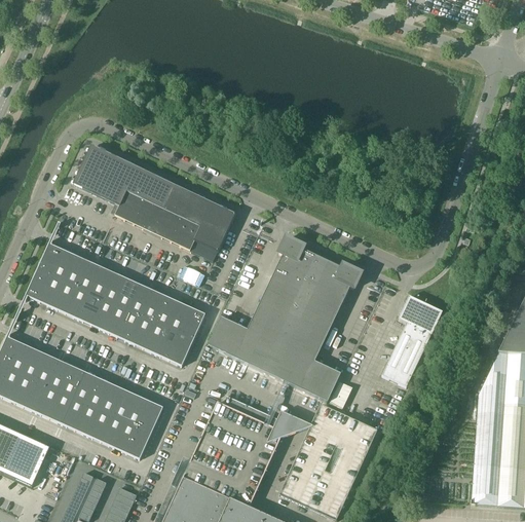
[(91,145),(74,183),(115,202),(113,207),(117,209),(115,214),(191,250),(195,239),(218,251),(229,227),(231,228),(233,224),(231,223),(236,213),(185,189),(185,188),(178,185),(167,180),(161,177),(161,178),(91,145)]
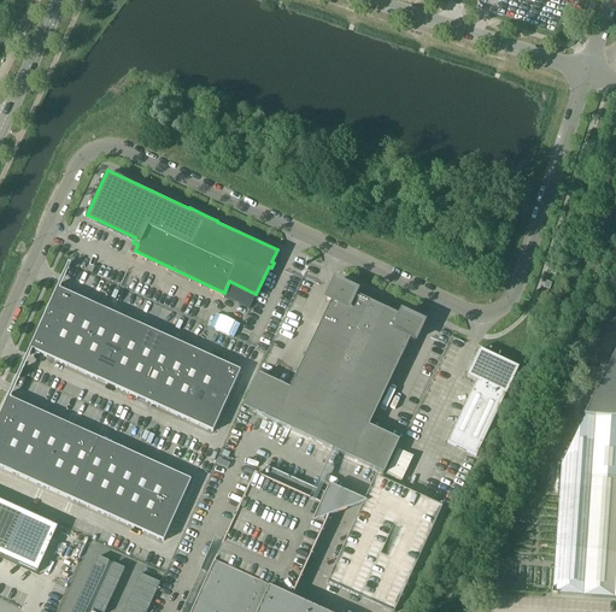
[(416,336),(424,319),(403,310),(402,312),(356,290),(357,288),(336,277),(328,295),(333,298),(323,316),(363,335),(371,316),(411,335),(416,336)]
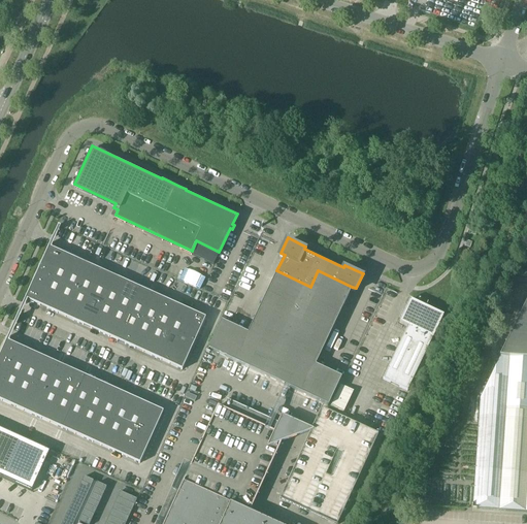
[(40,266),(38,269),(52,275),(64,250),(51,243),(40,266)]
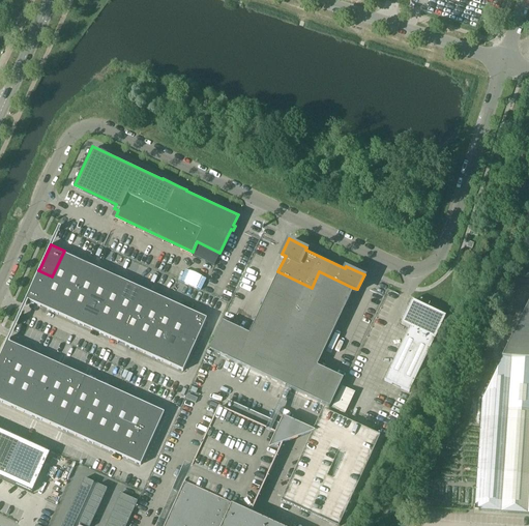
[(52,276),(65,283),(77,257),(64,251),(52,276)]
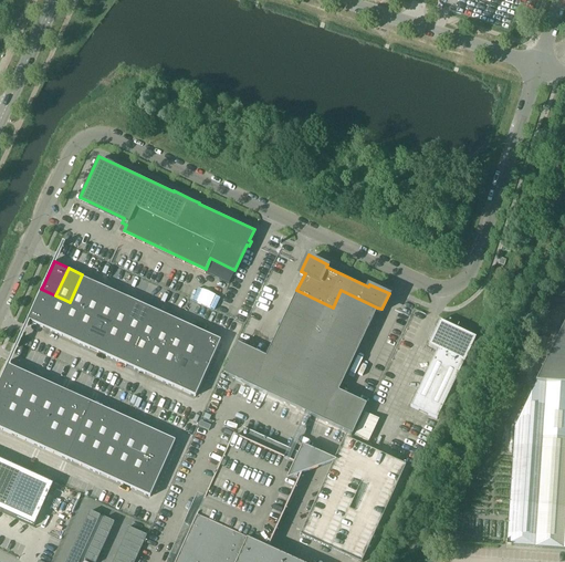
[(83,308),(96,280),(82,274),(70,302),(83,308)]
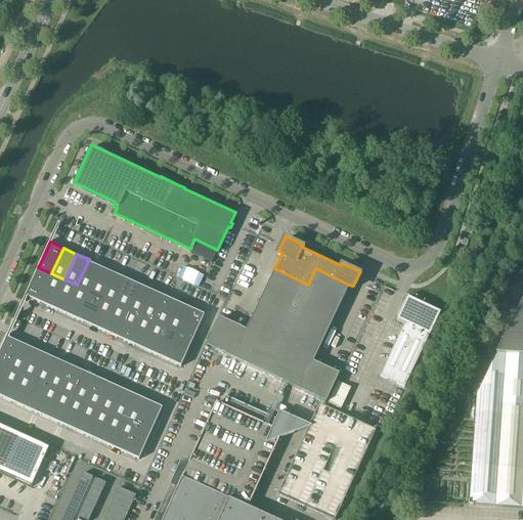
[(77,285),(90,291),(101,265),(89,259),(77,285)]
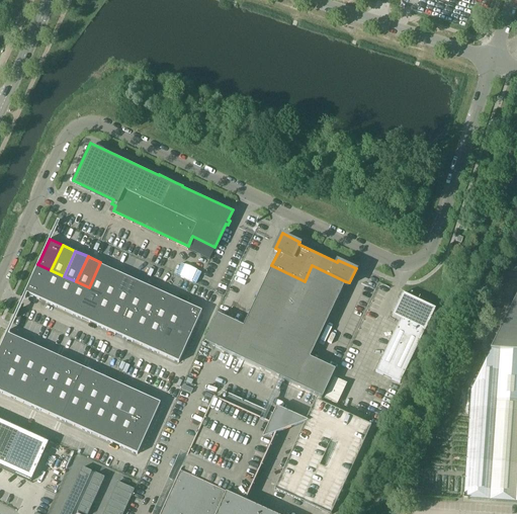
[(102,293),(113,268),(100,262),(89,287),(102,293)]
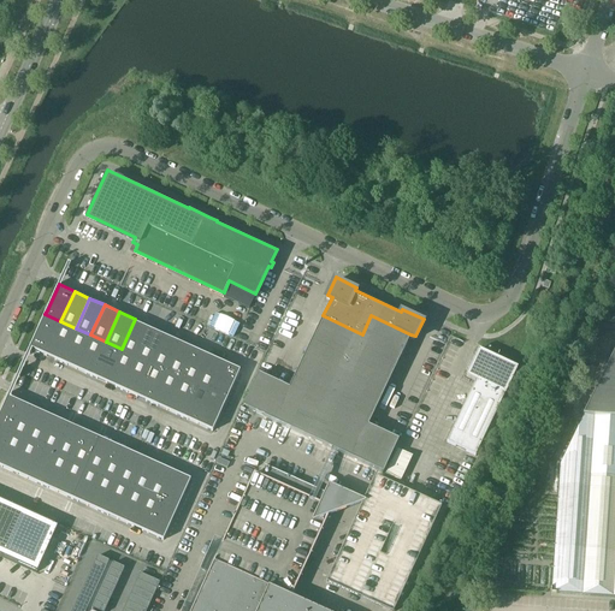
[(47,351),(60,321),(45,314),(43,318),(45,318),(33,344),(47,351)]
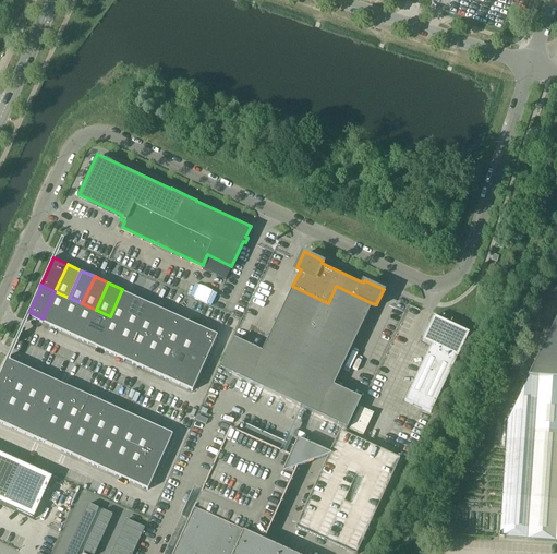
[(292,286),(280,312),(316,329),(319,321),(328,303),(292,286)]
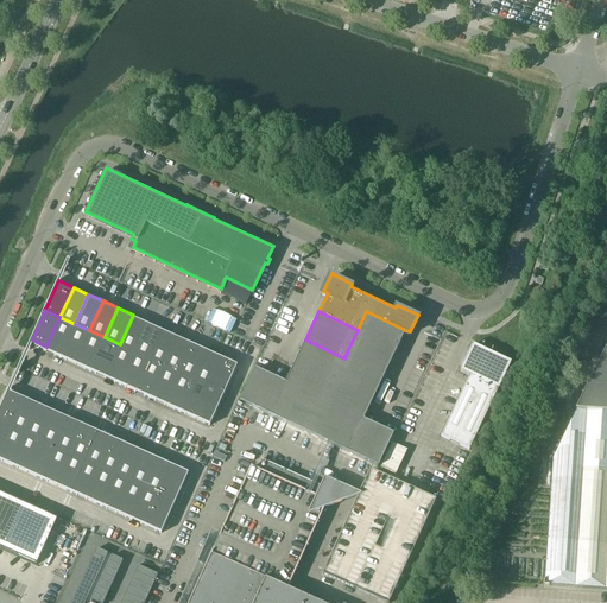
[(358,330),(348,349),(387,368),(405,330),(366,311),(358,330)]
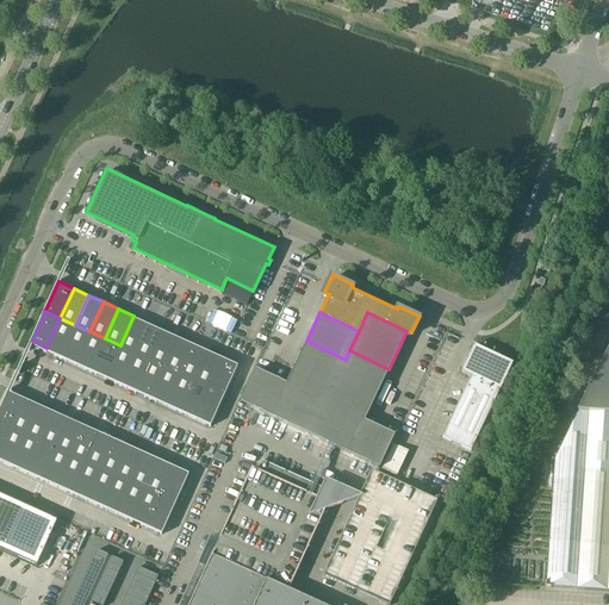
[(120,345),(135,353),(148,322),(134,316),(120,345)]
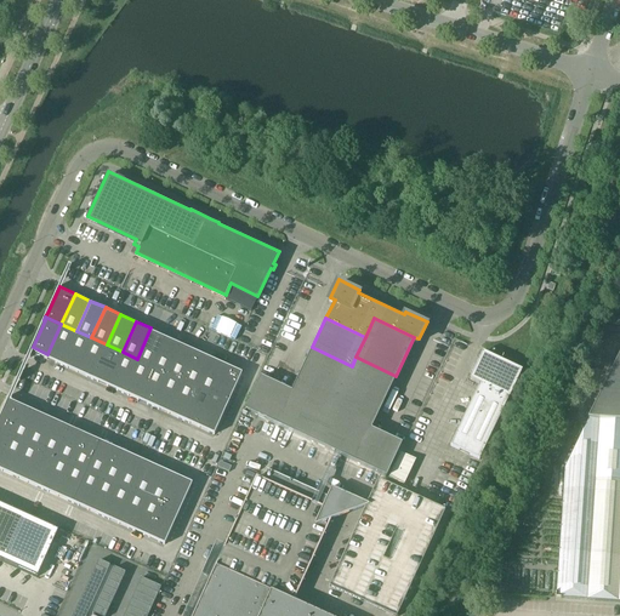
[(47,354),(61,360),(63,361),(77,331),(61,324),(47,354)]
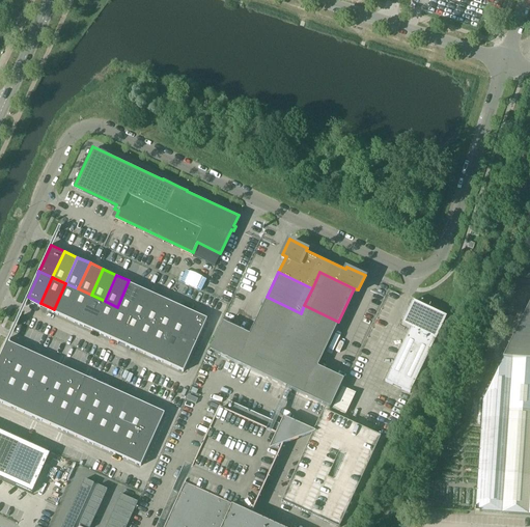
[(142,286),(129,280),(117,307),(131,312),(142,286)]
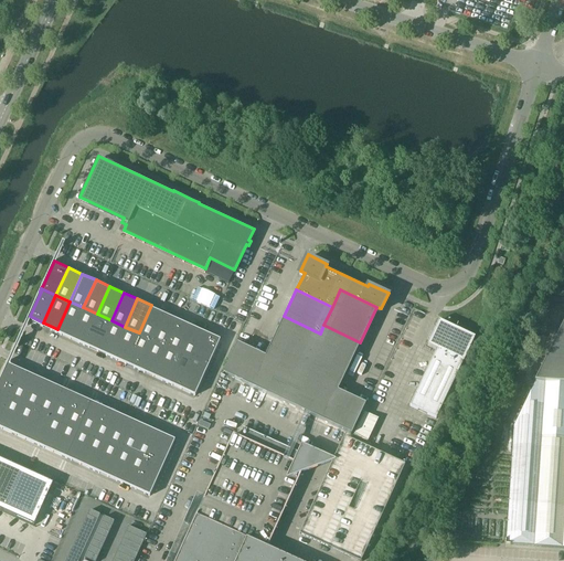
[(57,329),(68,335),(71,335),(83,307),(70,302),(57,329)]
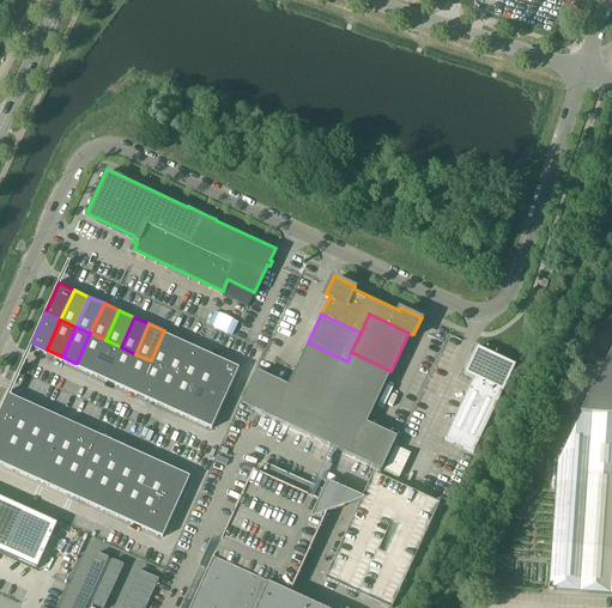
[(180,338),(164,330),(151,360),(165,368),(180,338)]
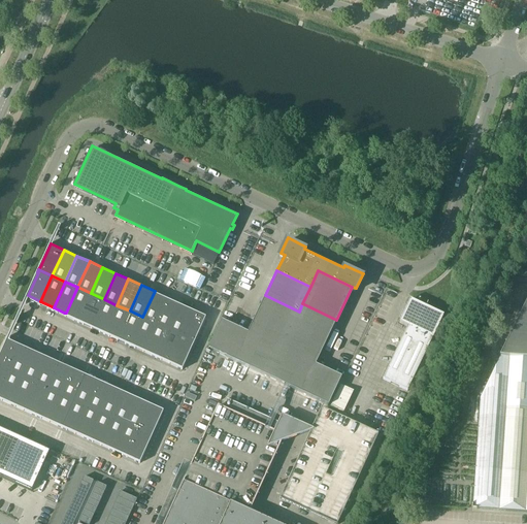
[(79,319),(91,293),(77,287),(66,313),(77,318),(79,319)]
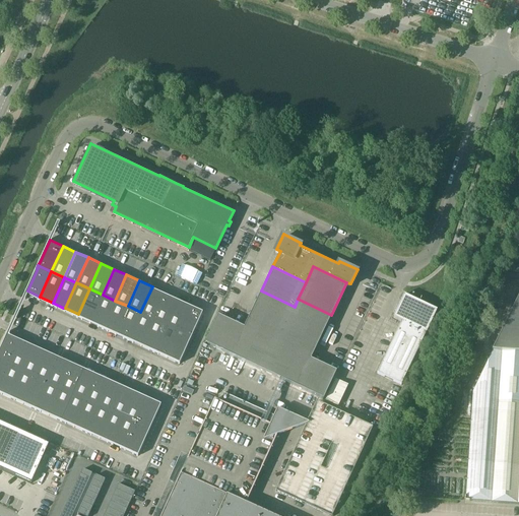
[(140,312),(153,318),(165,293),(152,286),(140,312)]
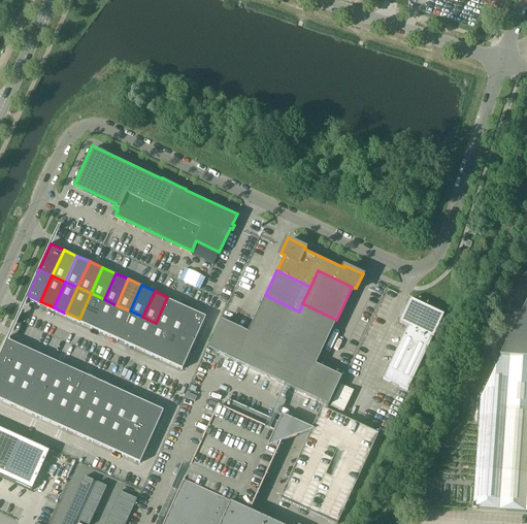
[(92,325),(104,299),(91,293),(79,319),(91,324),(92,325)]
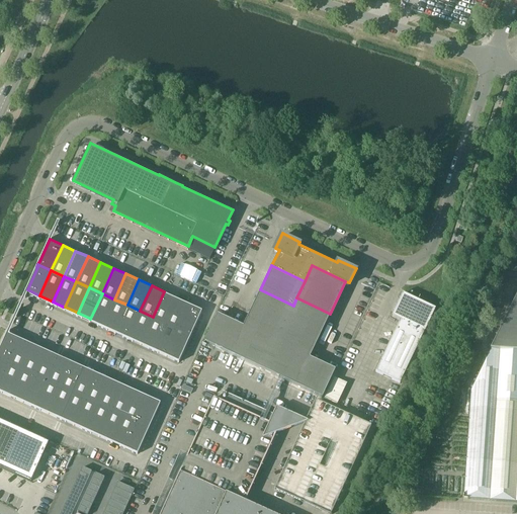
[(260,289),(252,307),(285,323),(293,306),(260,289)]
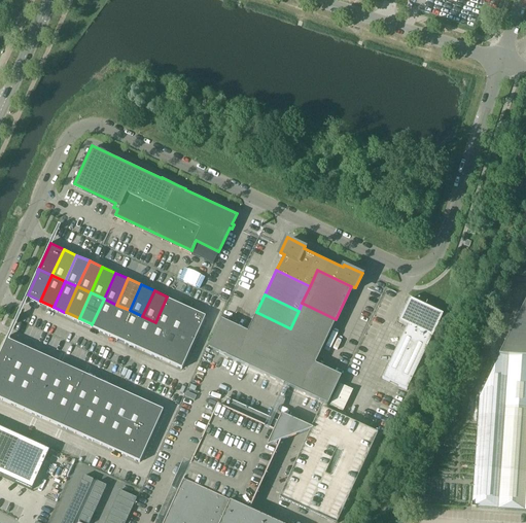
[(432,335),(444,311),(425,303),(425,304),(419,301),(420,300),(410,295),(399,318),(408,322),(383,375),(408,387),(432,335)]
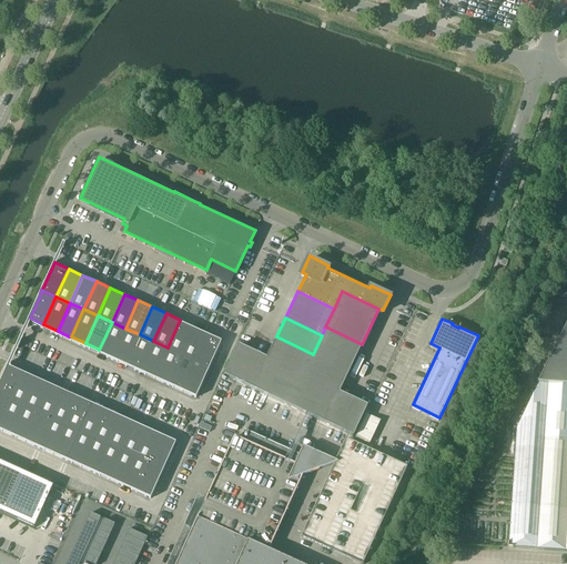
[(168,348),(181,353),(194,325),(180,320),(168,348)]
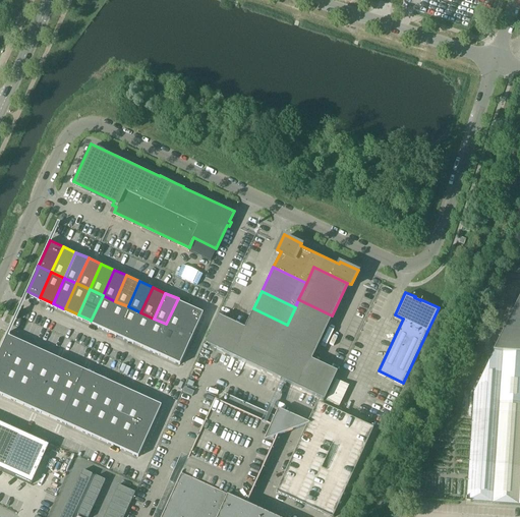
[(474,390),(467,498),(519,502),(519,294),(494,348),(495,348),(474,390)]
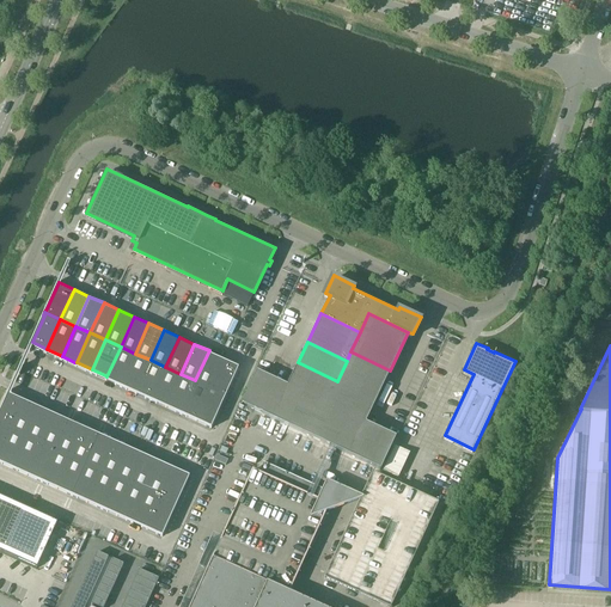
[(122,382),(135,354),(121,347),(107,376),(120,382),(122,382)]
